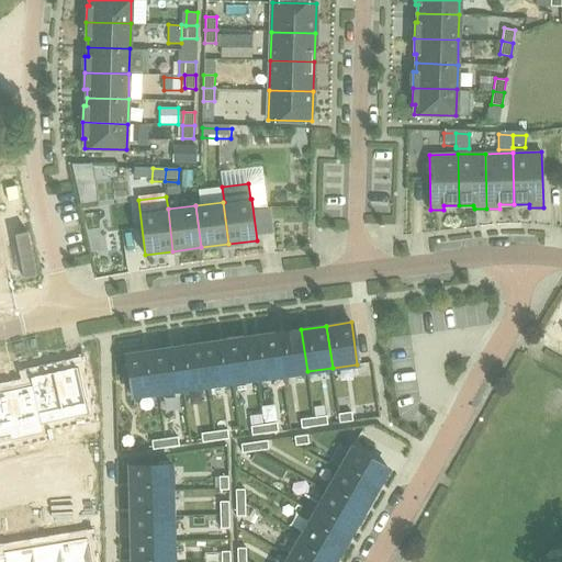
[(282,375),(307,371),(301,329),(277,333),(282,375)]
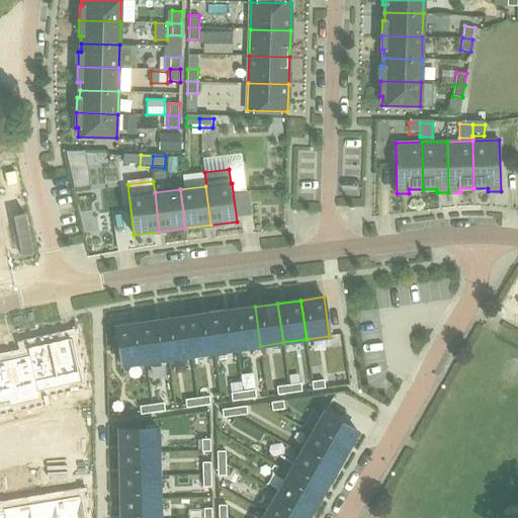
[(232,310),(238,349),(260,346),(255,307),(232,310)]
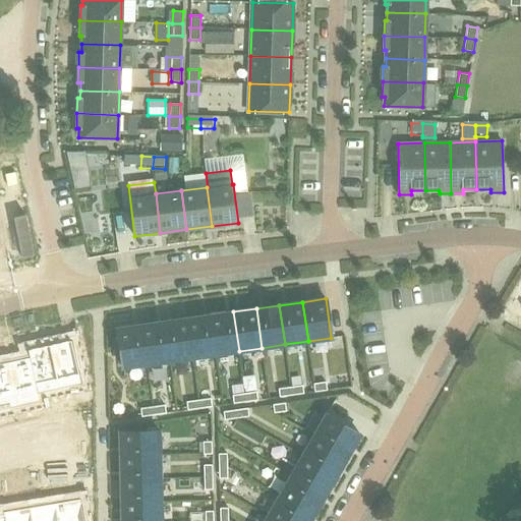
[(239,351),(233,311),(210,314),(216,354),(239,351)]
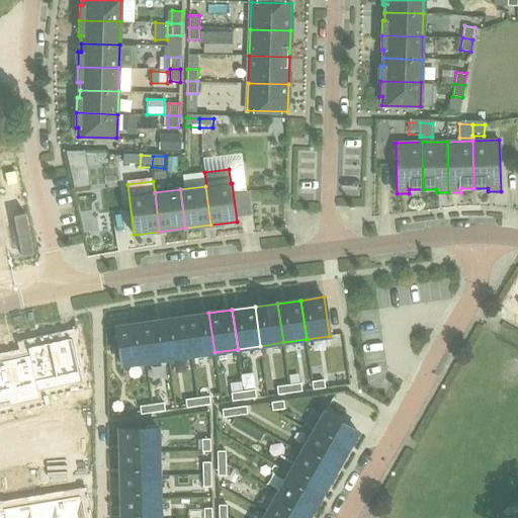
[(208,313),(186,317),(191,355),(214,352),(208,313)]
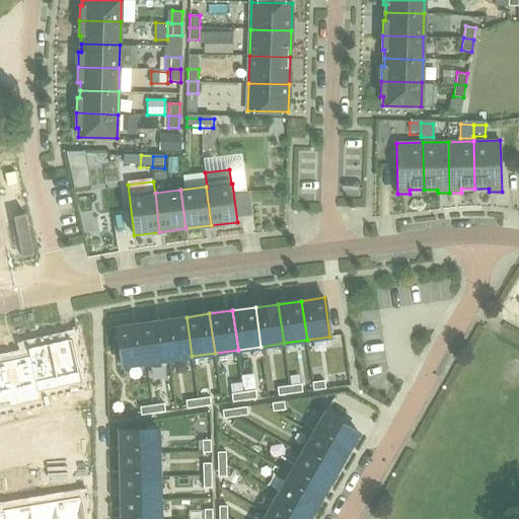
[(168,359),(192,356),(187,317),(163,320),(168,359)]
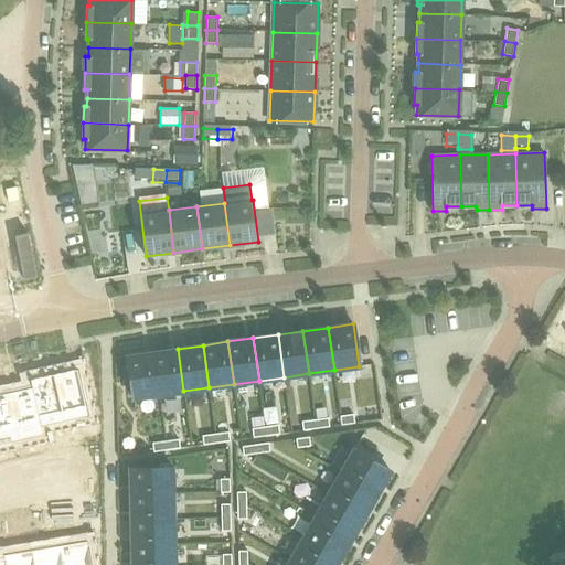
[(178,349),(152,352),(159,395),(183,391),(178,349)]
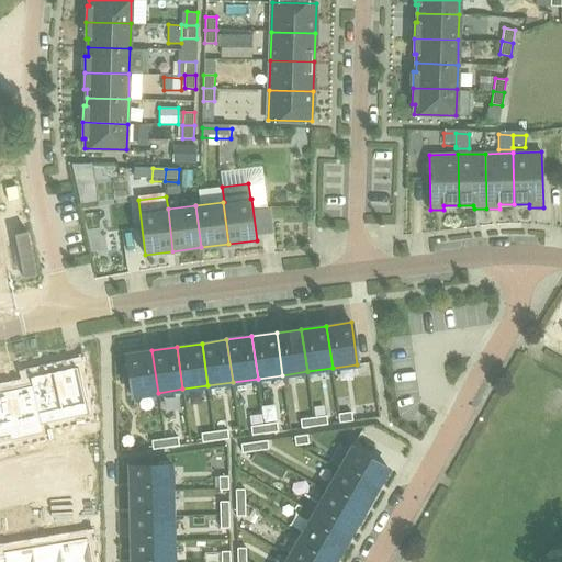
[(133,396),(158,393),(152,350),(127,353),(133,396)]
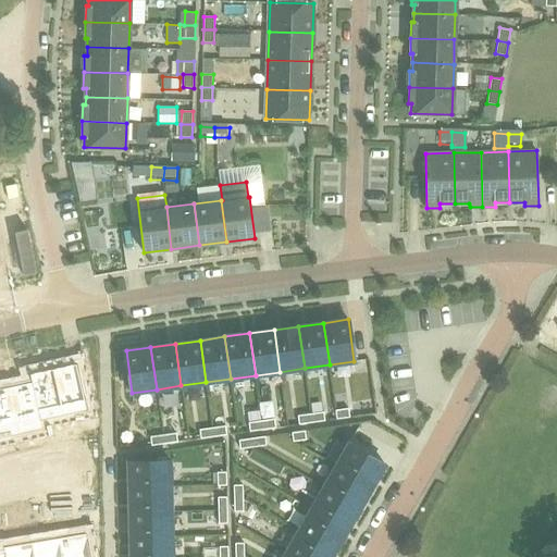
[(77,362),(53,368),(61,406),(86,400),(77,362)]
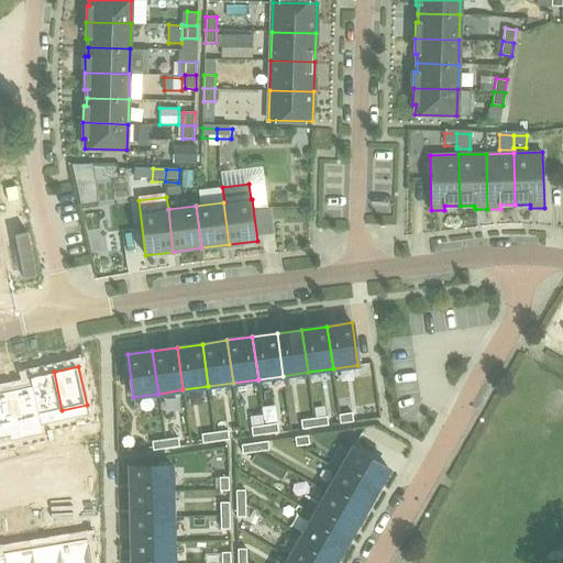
[(54,372),(30,377),(32,385),(39,416),(62,410),(54,372)]
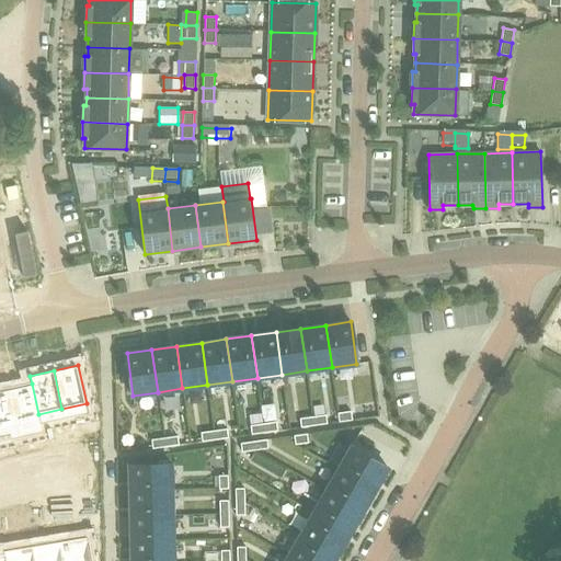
[(32,384),(9,389),(16,427),(41,422),(38,414),(32,384)]
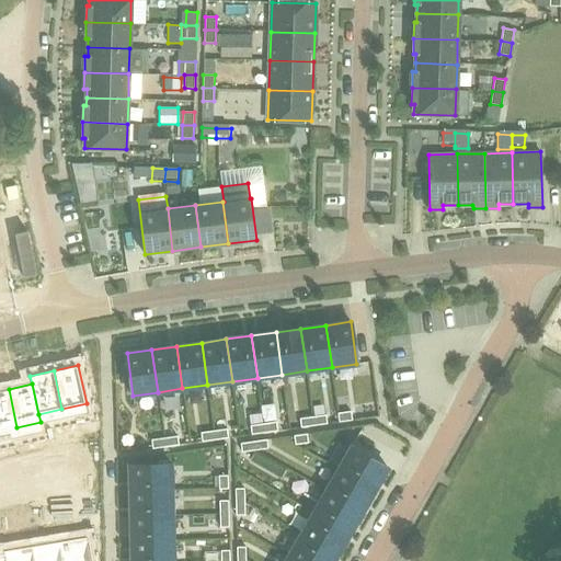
[(9,389),(0,390),(0,431),(16,427),(9,389)]
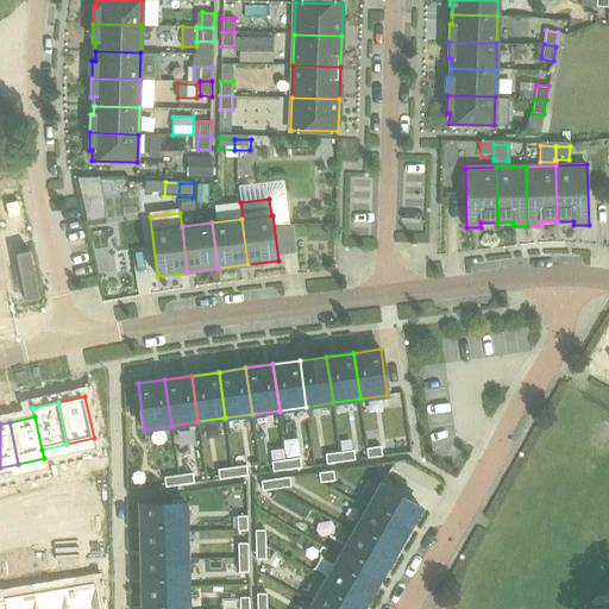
[(381,443),(366,445),(368,454),(382,452),(381,443)]
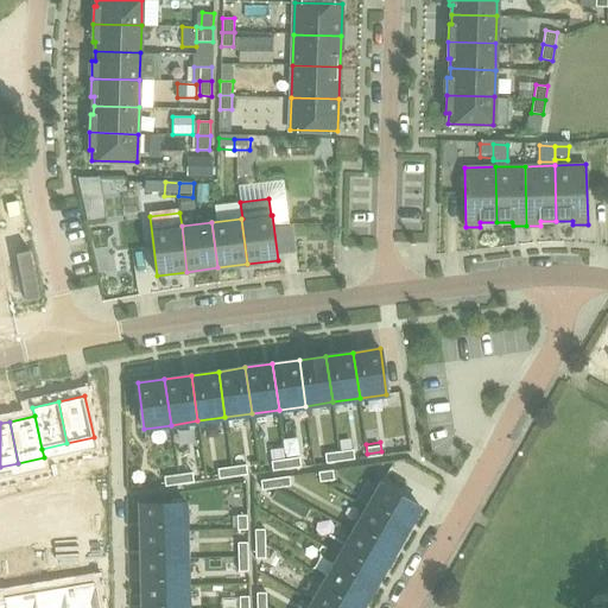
[(353,449),(339,451),(340,461),(354,458),(353,449)]
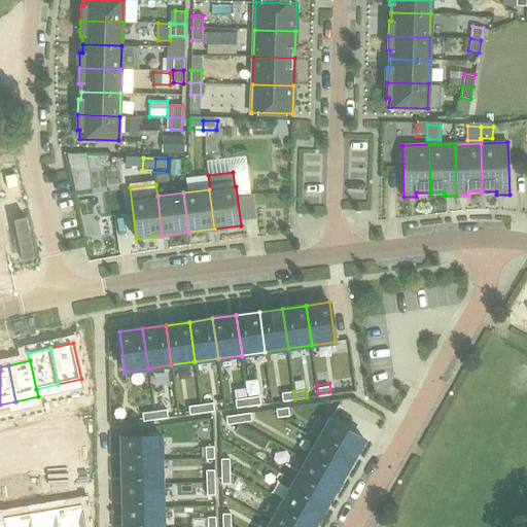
[(294,399),(293,391),(281,392),(283,400),(294,399)]
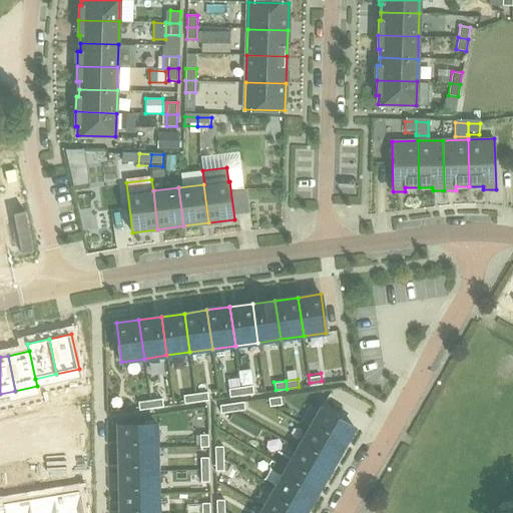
[(241,395),(253,394),(252,386),(240,387),(241,395)]
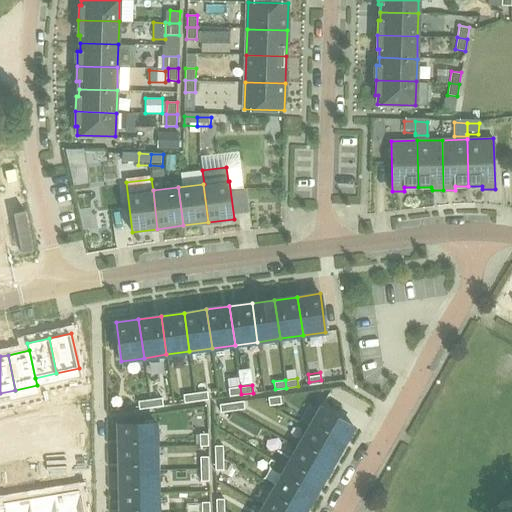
[(241,394),(240,386),(228,388),(229,396),(241,394)]
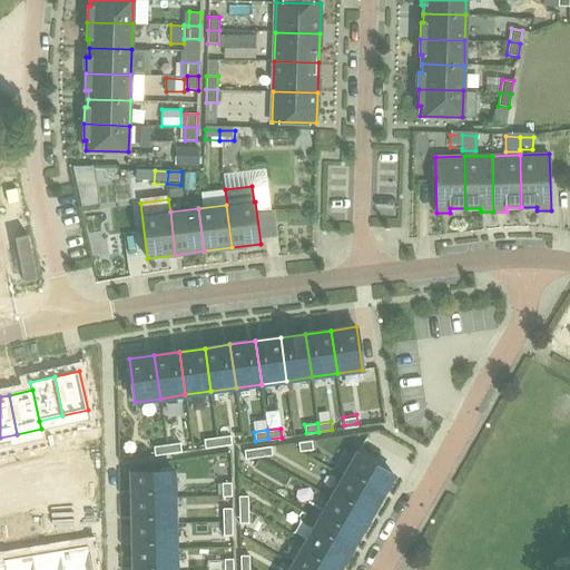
[(217,436),(218,445),(232,444),(231,435),(217,436)]
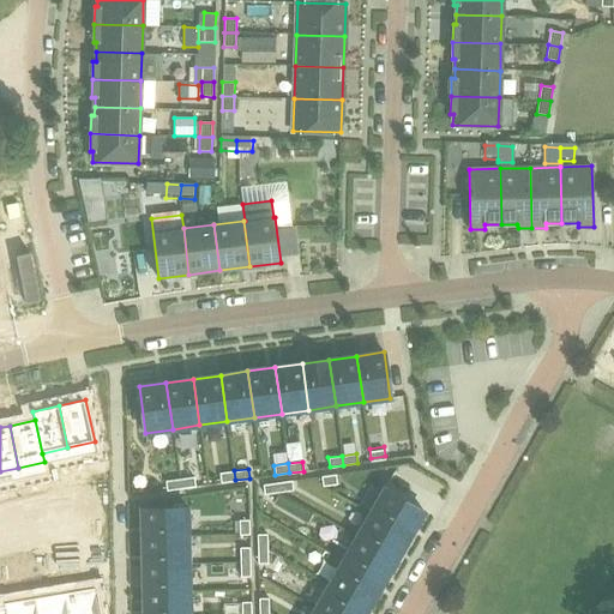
[(221,482),(235,480),(234,470),(220,473),(221,482)]
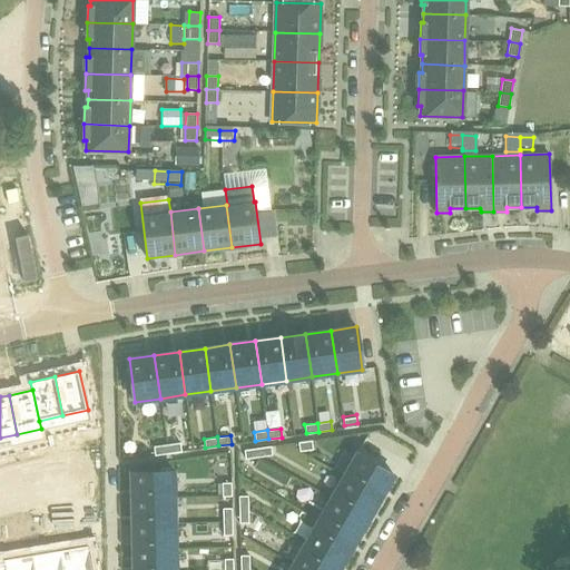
[(312,440),(298,442),(300,451),(313,449),(312,440)]
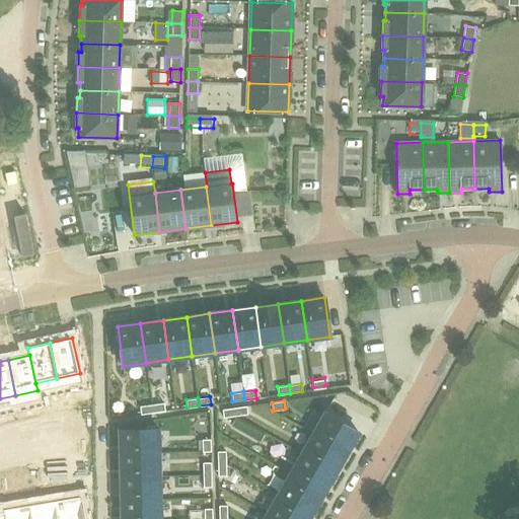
[(152,404),(153,413),(165,412),(164,403),(152,404)]
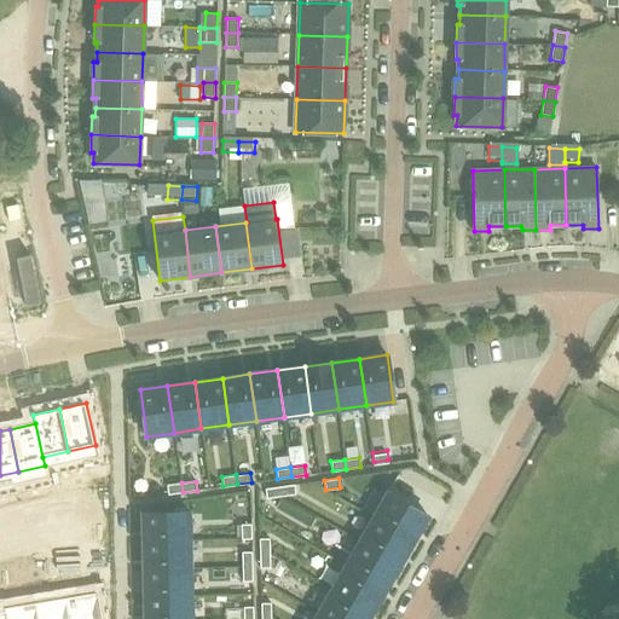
[(183,492),(181,482),(167,485),(168,495),(183,492)]
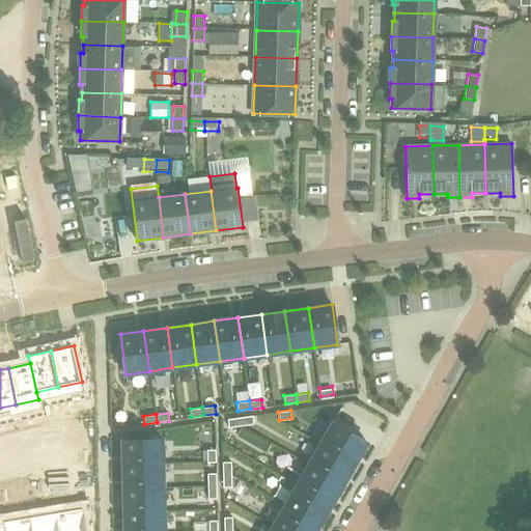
[(252,416),(240,417),(242,425),(254,424),(252,416)]
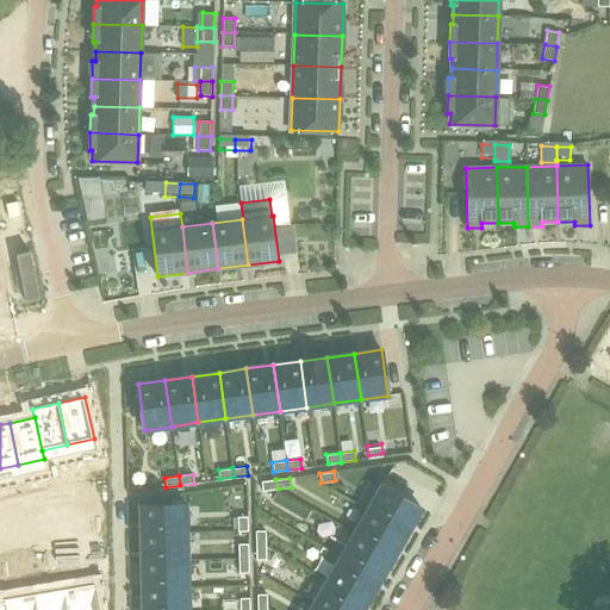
[(275,479),(262,481),(263,491),(278,489),(275,479)]
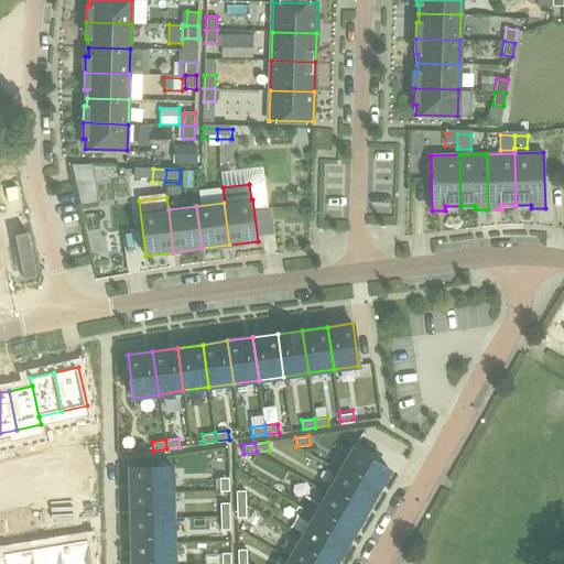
[(340,472),(377,492),(389,470),(353,449),(340,472)]
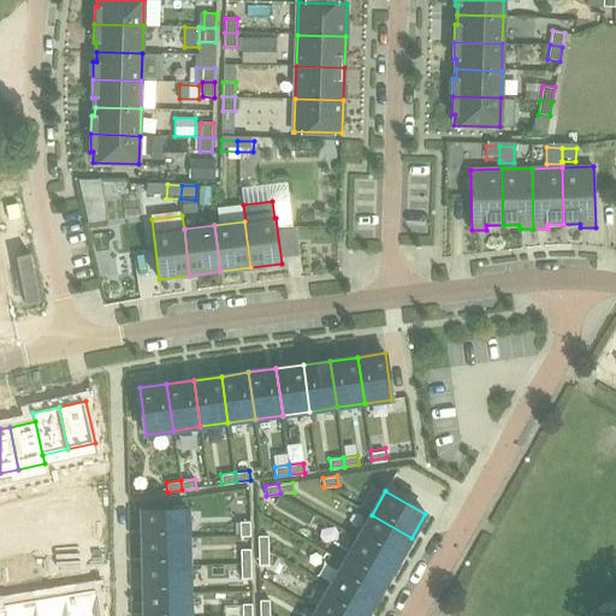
[(274,505),(291,515),(297,505),(279,496),(274,505)]
